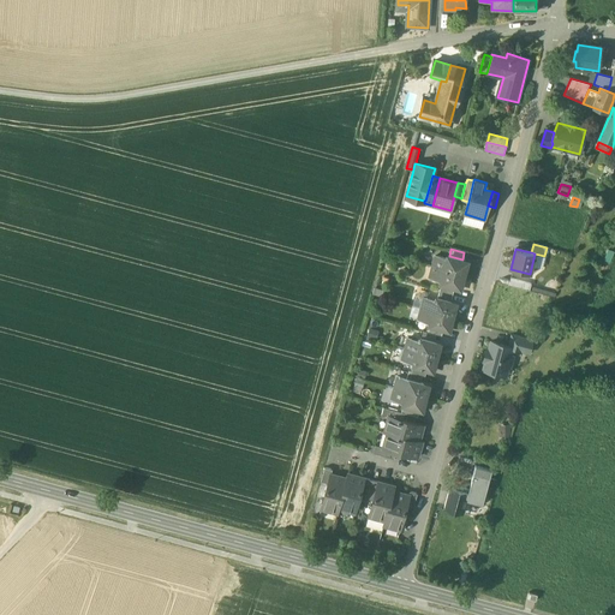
[(463,260),(449,256),(448,260),(435,256),(431,266),(464,275),(469,261),(463,260)]
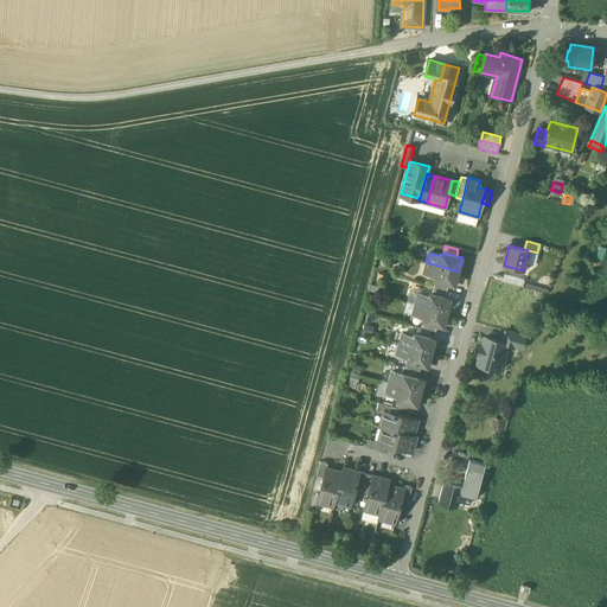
[(458,272),(426,262),(423,273),(436,276),(435,280),(448,283),(454,285),(458,272)]
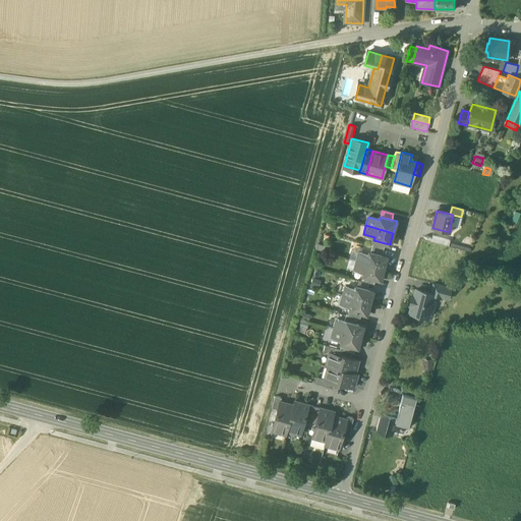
[(451,240),(432,235),(430,241),(449,247),(451,240)]
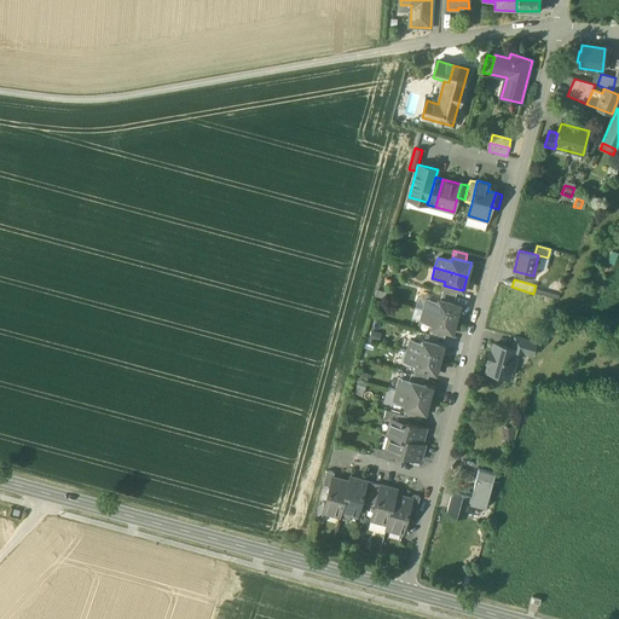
[(457,289),(444,285),(443,293),(456,296),(457,289)]
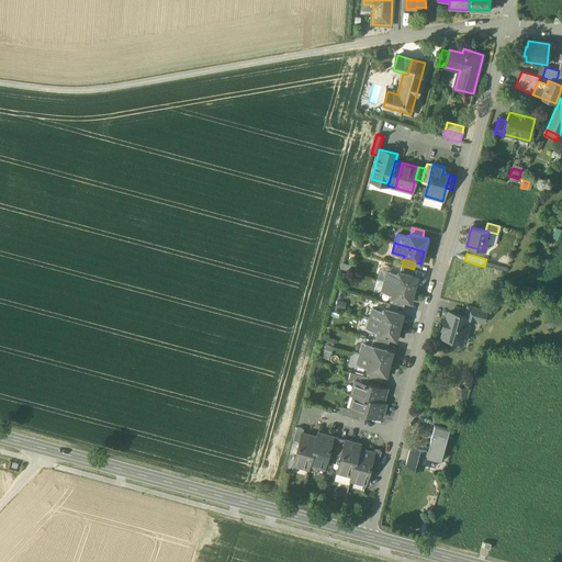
[(414,269),(402,266),(400,272),(412,276),(414,269)]
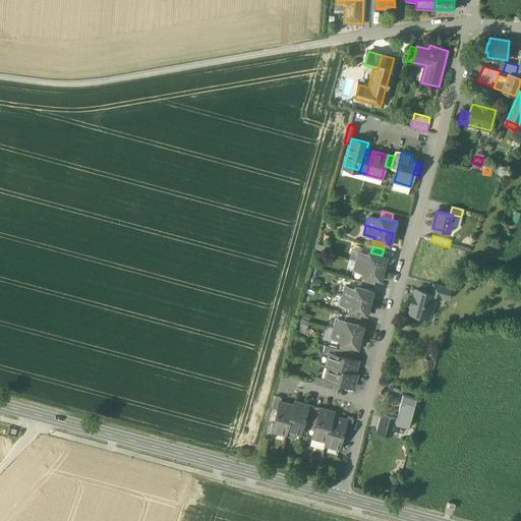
[(382,255),(370,252),(369,255),(358,251),(356,261),(384,268),(387,256),(382,255)]
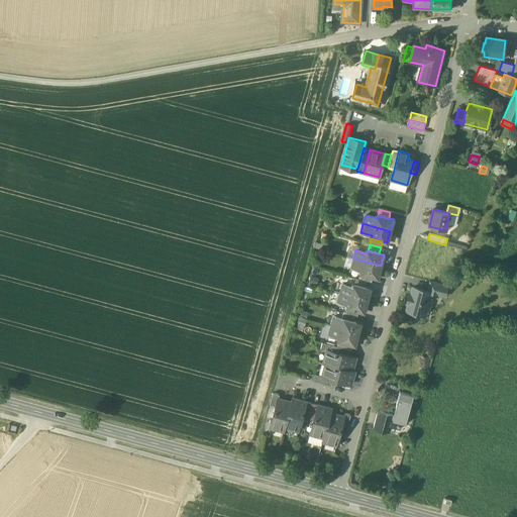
[(381,266),(353,259),(351,268),(363,271),(362,274),(373,277),(378,278),(381,266)]
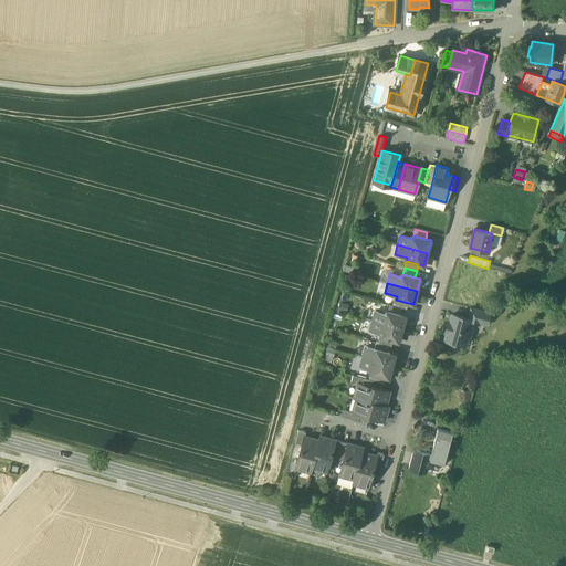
[(408,303),(396,300),(394,305),(406,308),(408,303)]
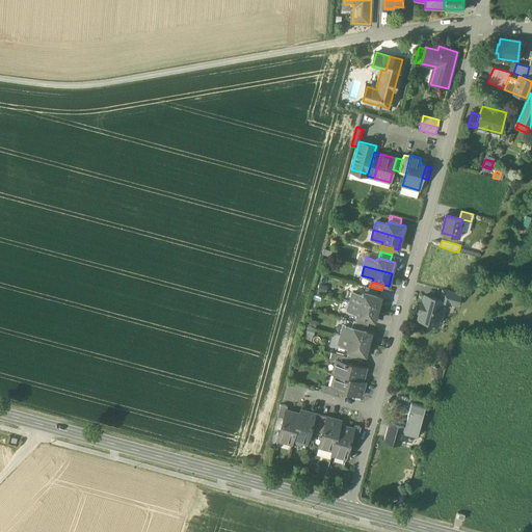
[(460,294),(443,289),(440,299),(444,300),(444,301),(457,306),(460,294)]
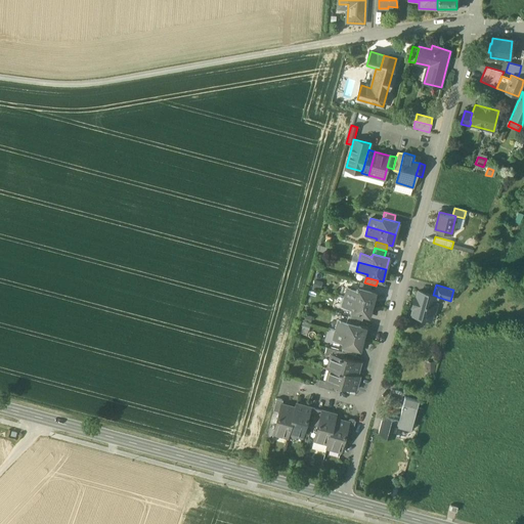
[(358,288),(357,291),(347,288),(345,297),(373,304),(376,293),(358,288)]
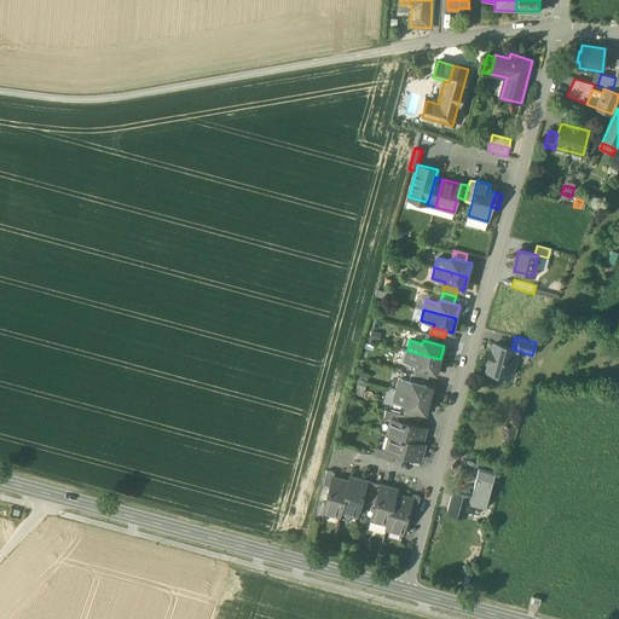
[(512,348),(495,343),(492,352),(490,351),(486,363),(489,363),(487,371),(509,377),(512,369),(514,369),(516,358),(514,358),(516,351),(516,350),(512,348)]
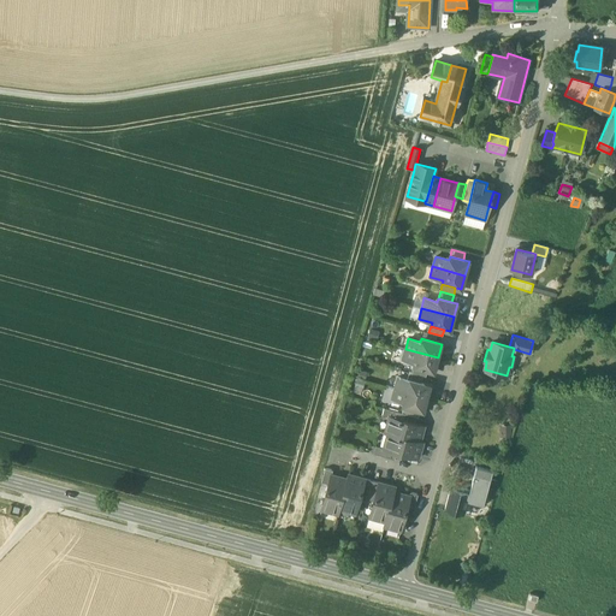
[(438,357),(406,349),(402,360),(414,362),(414,366),(427,369),(433,372),(438,357)]
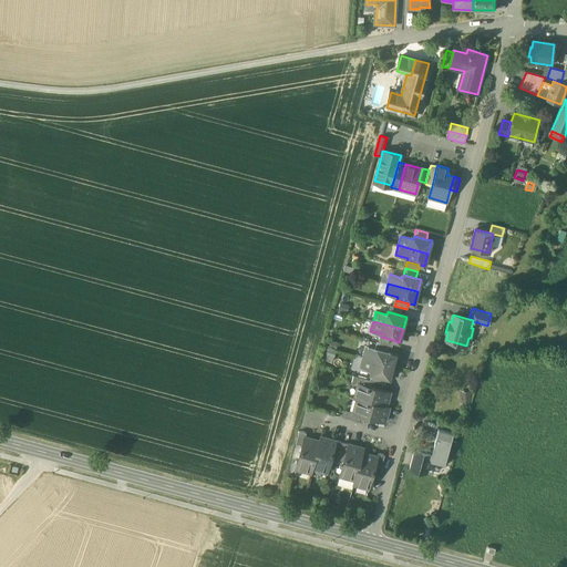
[(393,340),(381,337),(379,343),(390,347),(392,347),(393,340)]
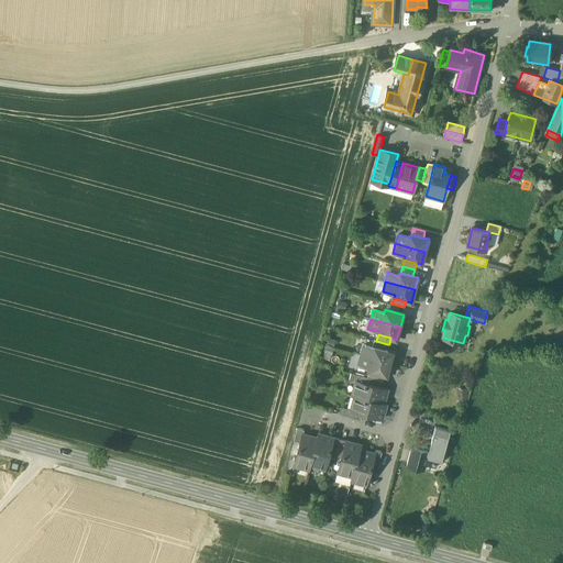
[(376,341),(374,340),(372,346),(385,350),(387,344),(376,341)]
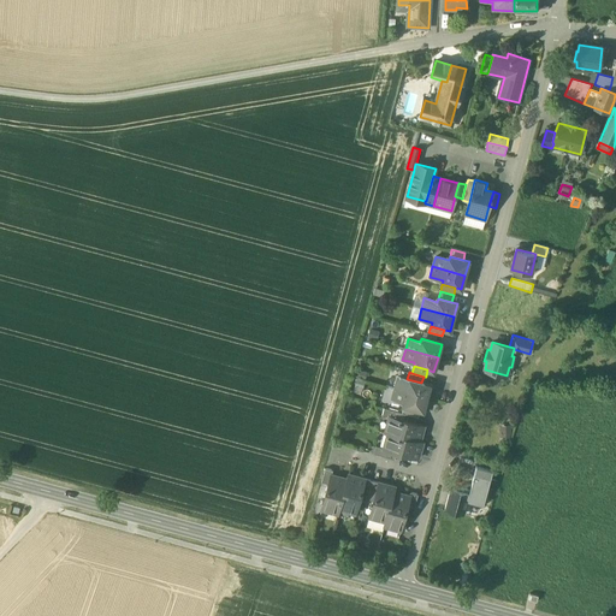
[(407,379),(397,377),(395,389),(427,397),(430,385),(421,383),(407,379)]
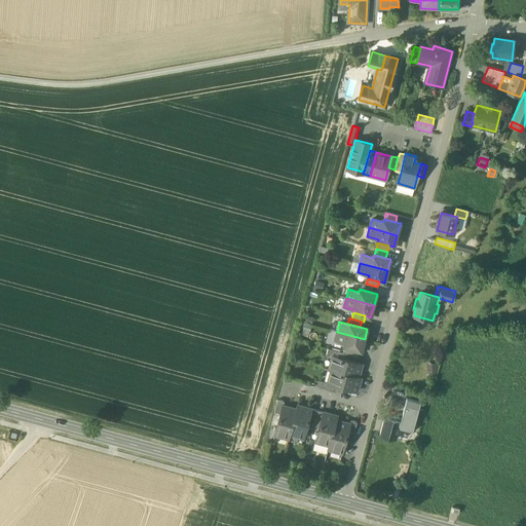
[(365,339),(337,332),(334,340),(345,343),(345,346),(359,350),(362,351),(365,339)]
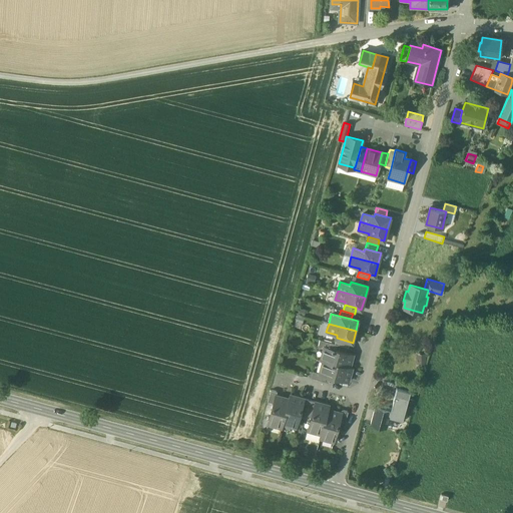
[(350,342),(337,338),(335,344),(337,345),(349,348),(350,342)]
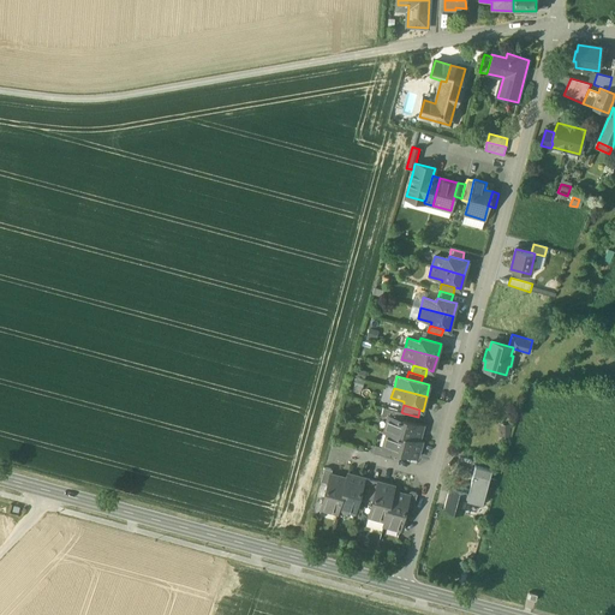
[(401,412),(383,407),(381,415),(388,417),(388,416),(402,419),(404,413),(401,412)]
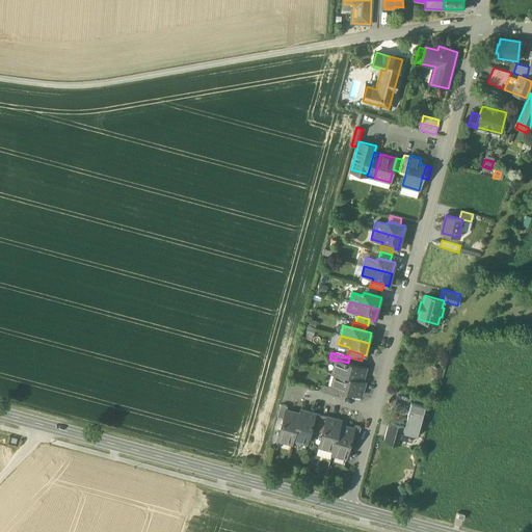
[(348,363),(336,360),(336,361),(333,374),(335,374),(363,381),(366,368),(348,363)]
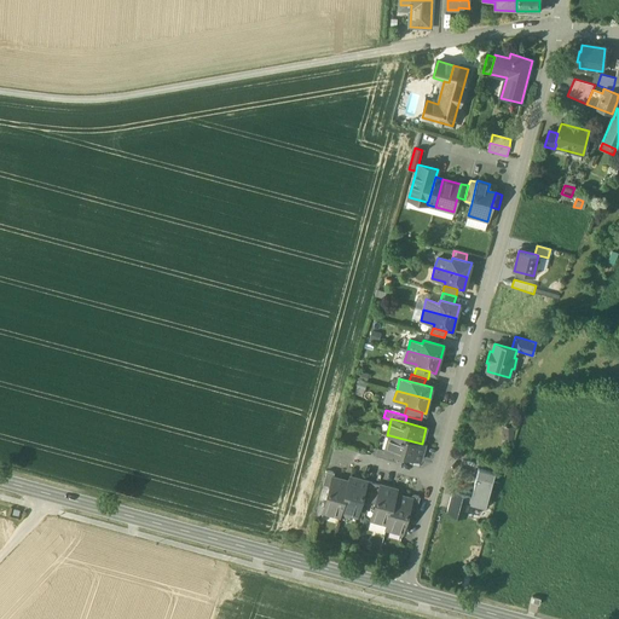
[(422,444),(389,435),(386,450),(386,451),(398,455),(421,461),(424,445),(422,444)]
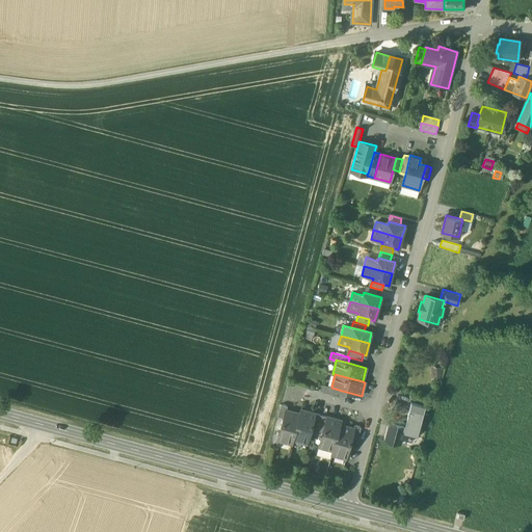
[(342,391),(331,388),(331,387),(324,386),(323,392),(341,397),(342,391)]
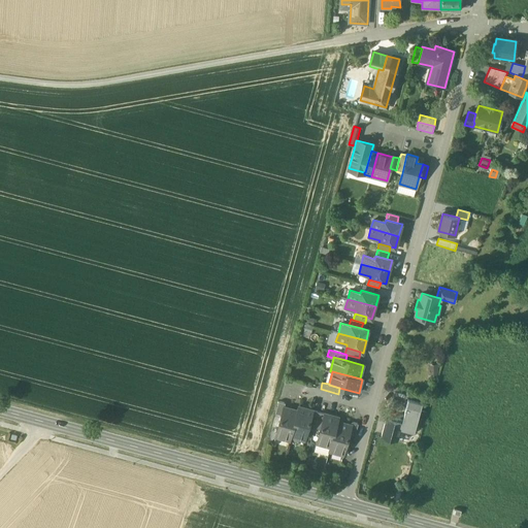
[(400,400),(393,398),(390,408),(397,410),(400,400)]
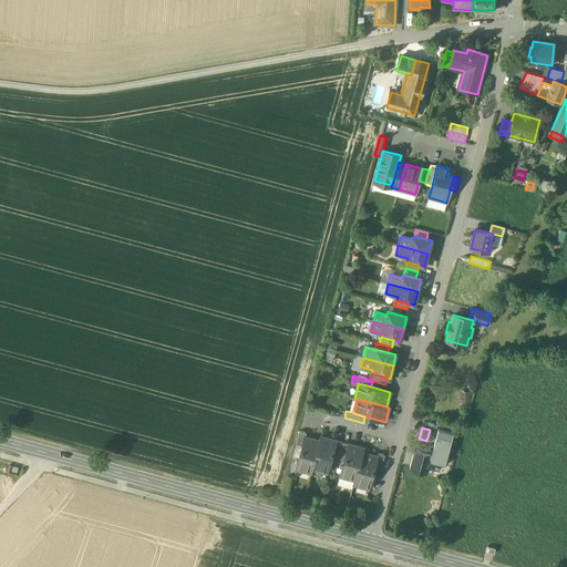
[(439,430),(432,452),(424,450),(423,452),(414,450),(410,468),(426,473),(430,462),(444,465),(453,433),(439,430)]
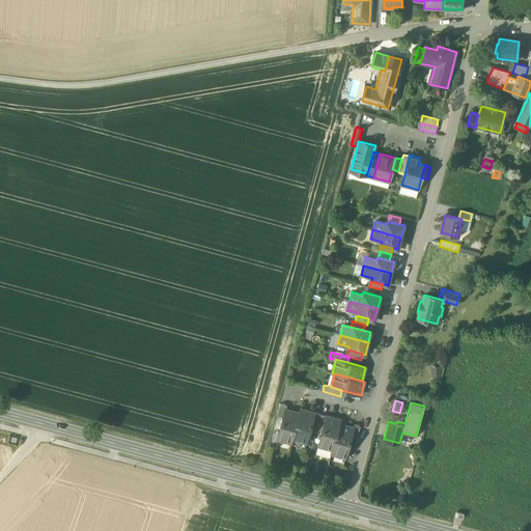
[(280,403),(277,415),(283,417),(285,409),(286,409),(287,406),(280,403)]
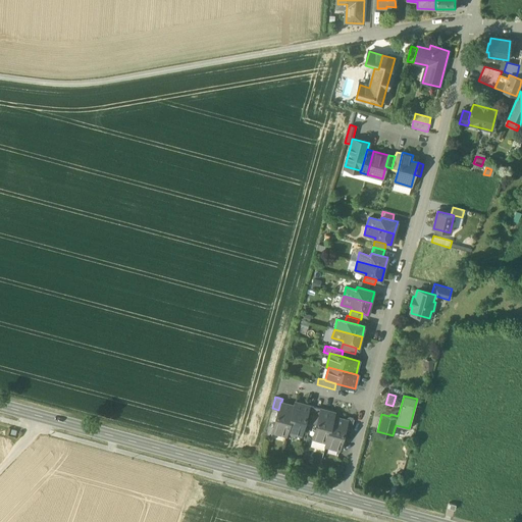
[(281,402),(280,402),(278,410),(272,431),(286,435),(288,431),(295,406),(281,402)]
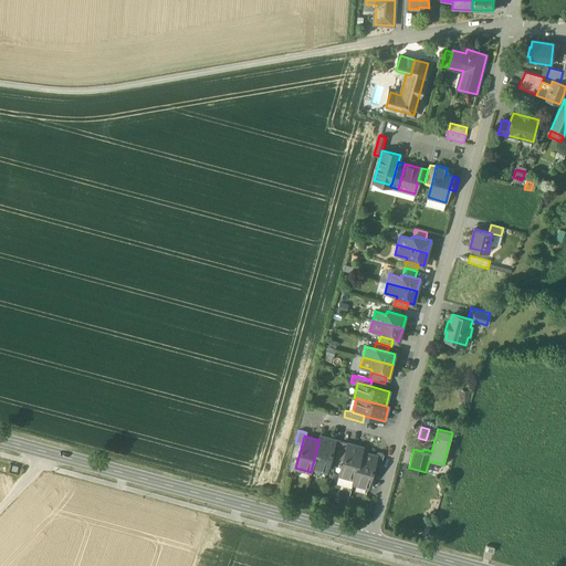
[(335,440),(321,436),(320,440),(312,468),(326,472),(329,459),(335,440)]
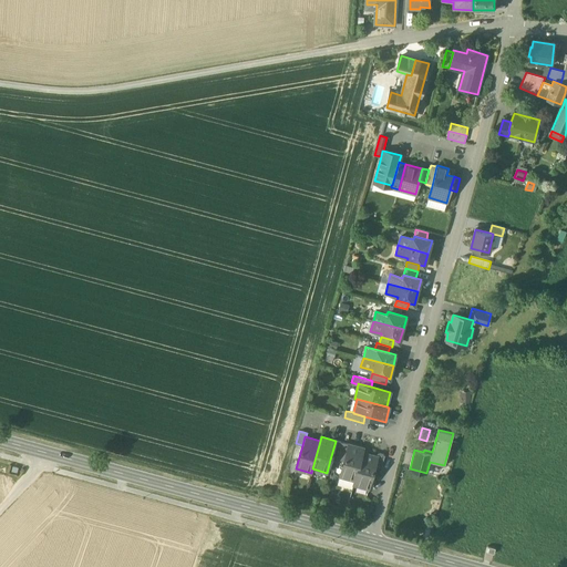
[(342,442),(336,441),(330,460),(337,462),(338,460),(342,442)]
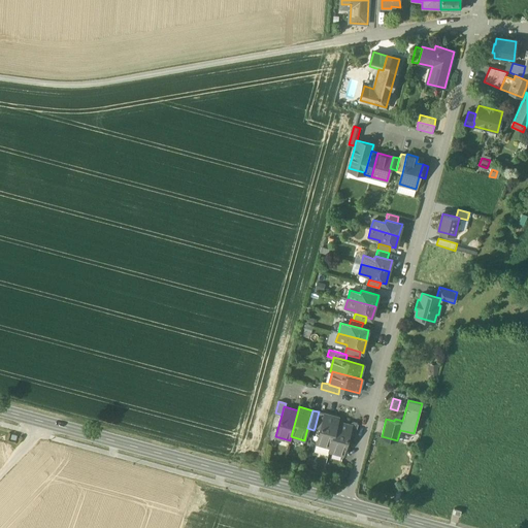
[(325,414),(319,411),(315,428),(320,429),(325,414)]
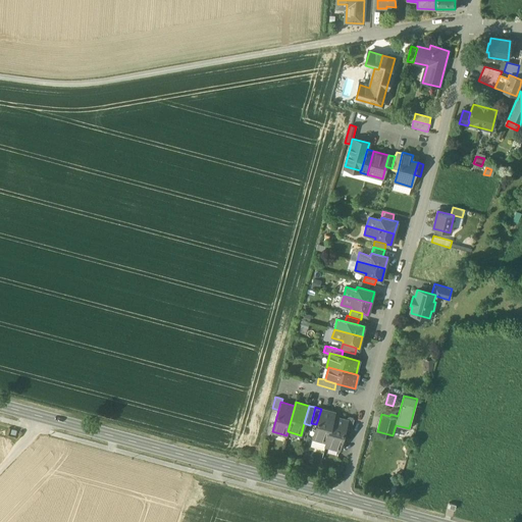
[(334,413),(321,409),(316,424),(313,438),(326,442),(333,417),(334,413)]
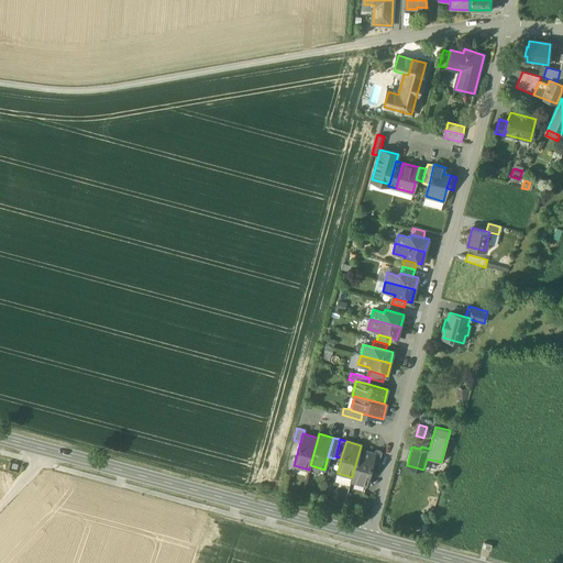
[(374,453),(360,450),(352,477),(351,481),(366,485),(373,462),(375,453),(374,453)]
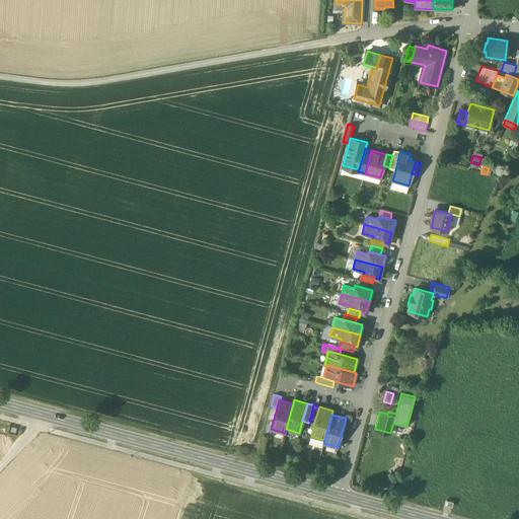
[(352,417),(346,415),(345,418),(346,418),(344,426),(349,428),(352,417)]
